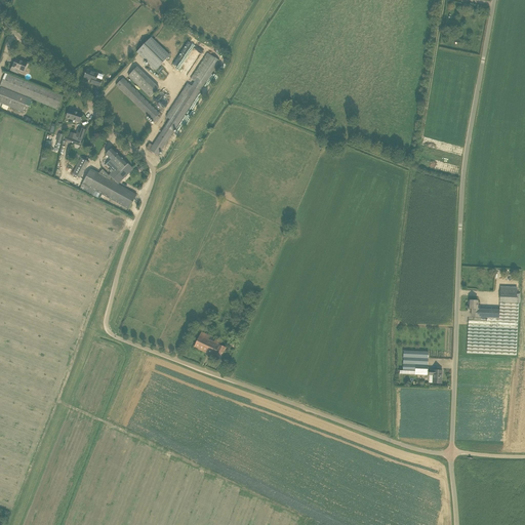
[(152,37),(136,52),(155,71),(170,55),(152,37)]
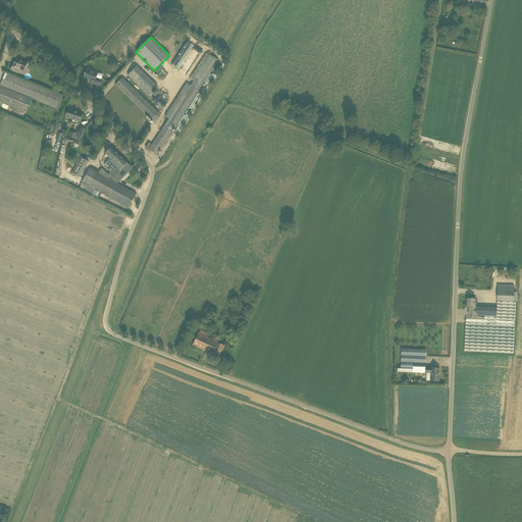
[(152,145),(149,143),(146,148),(157,155),(217,60),(206,53),(190,79),(193,82),(191,86),(152,145)]
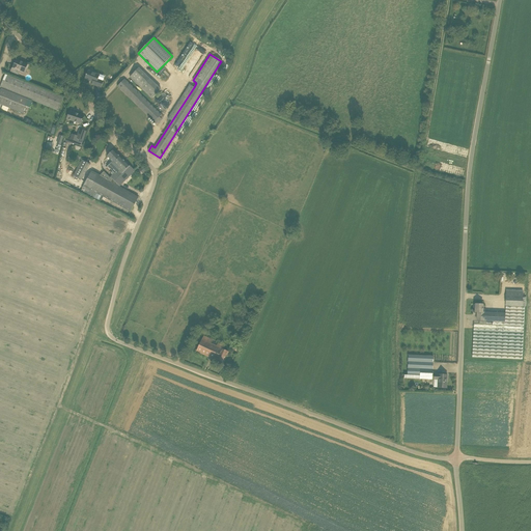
[(23,63),(17,60),(14,68),(20,71),(20,70),(25,72),(27,64),(23,62),(23,63)]
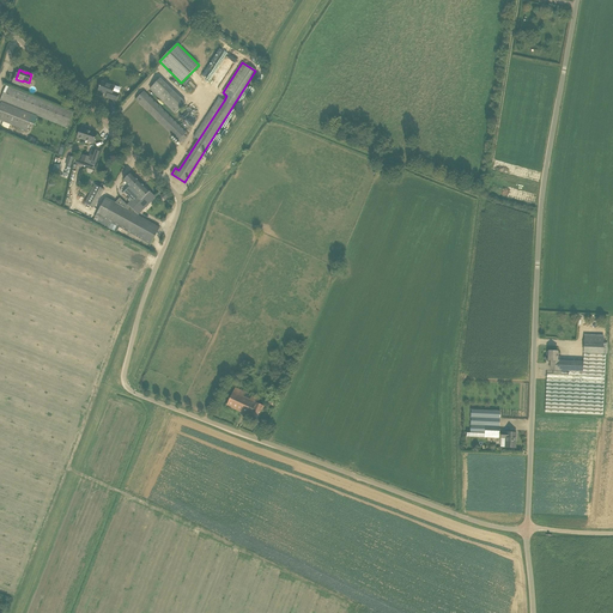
[(158,97),(169,86),(161,78),(150,90),(158,97)]
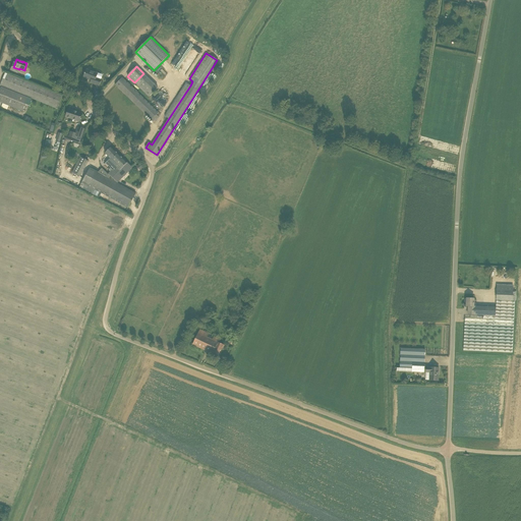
[(99,87),(102,79),(97,78),(98,73),(87,69),(82,77),(91,80),(90,82),(99,87)]
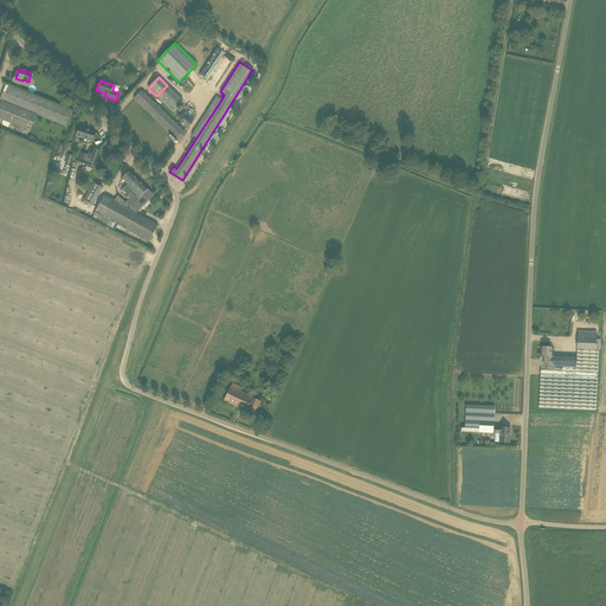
[(0,101),(1,101),(38,115),(66,127),(72,111),(6,85),(0,101)]
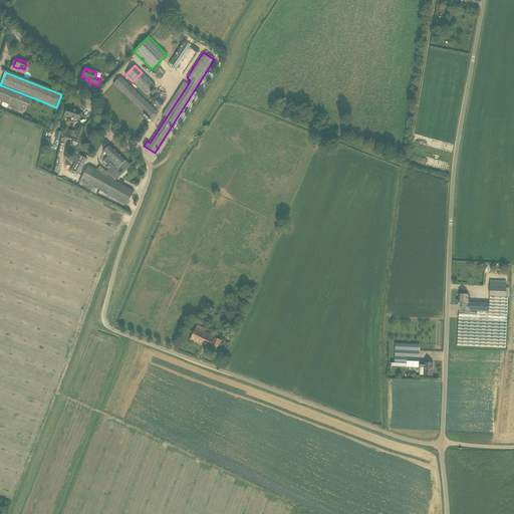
[(157,111),(120,76),(113,83),(152,120),(157,115),(154,113),(157,111)]
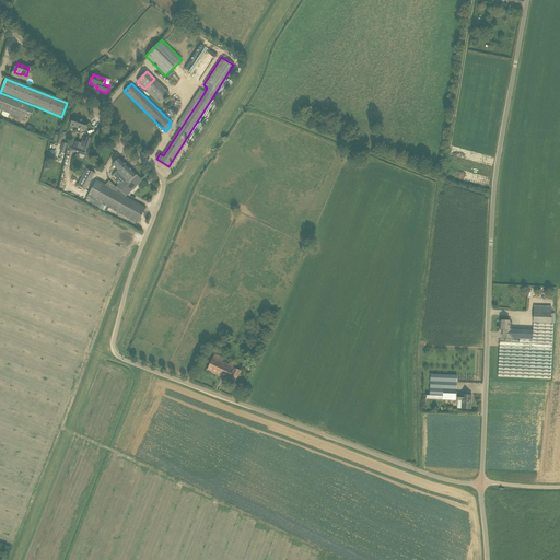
[(35,106),(1,93),(0,96),(0,114),(1,111),(16,117),(24,120),(27,113),(31,114),(32,113),(35,106)]
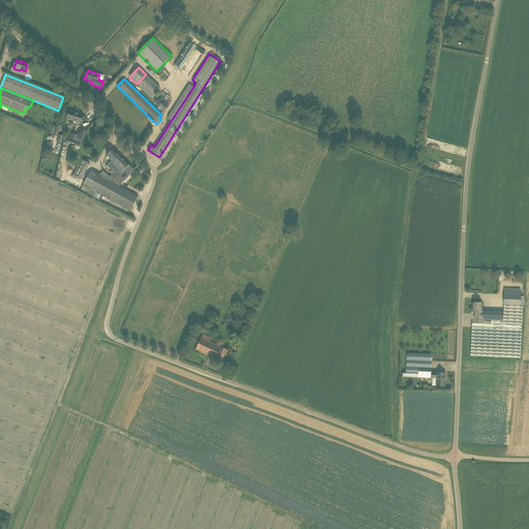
[(81,123),(84,116),(69,111),(67,119),(81,123)]
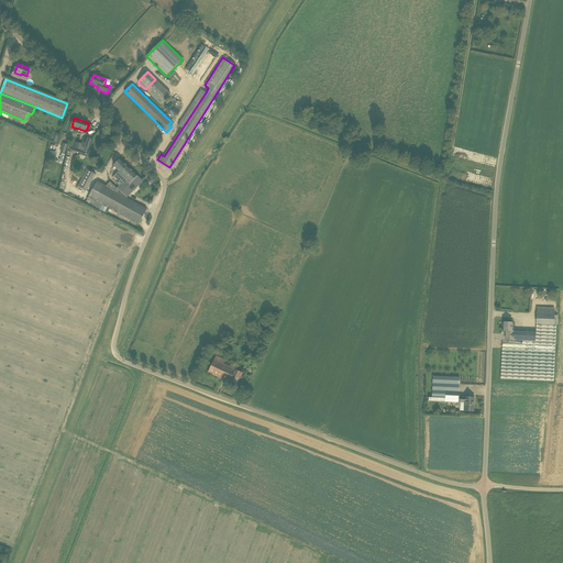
[(81,146),(88,148),(91,140),(85,138),(81,146)]
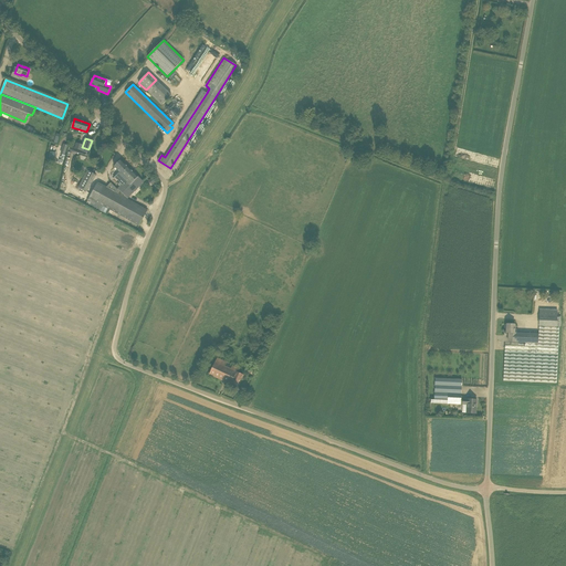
[(51,152),(49,158),(55,160),(58,153),(51,152)]
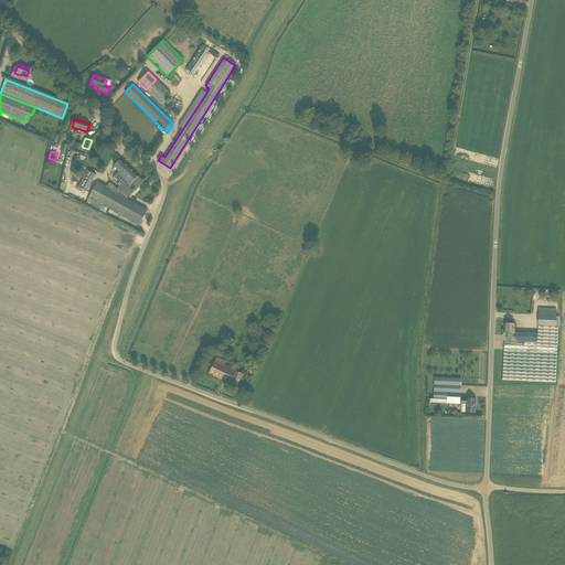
[(118,194),(126,199),(142,182),(120,159),(114,167),(119,172),(115,177),(123,184),(126,188),(120,192),(119,192),(118,194)]
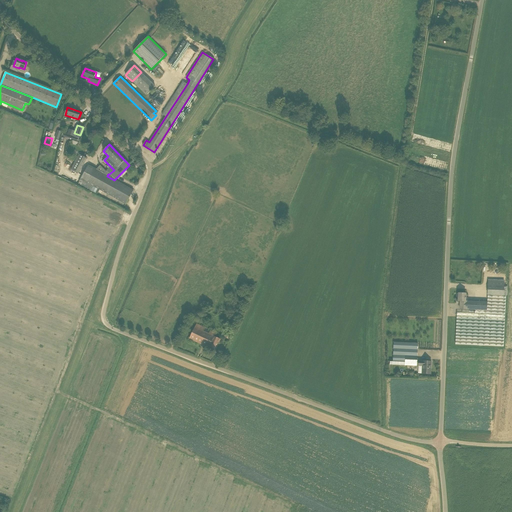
[(79,174),(87,159),(79,155),(71,169),(79,174)]
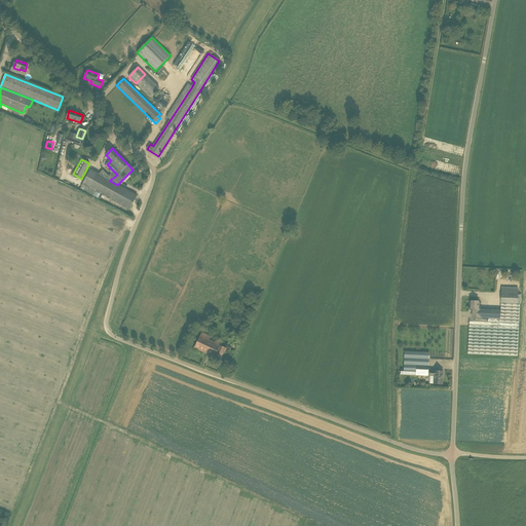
[(83,184),(129,210),(137,195),(117,185),(110,181),(90,170),(83,184)]
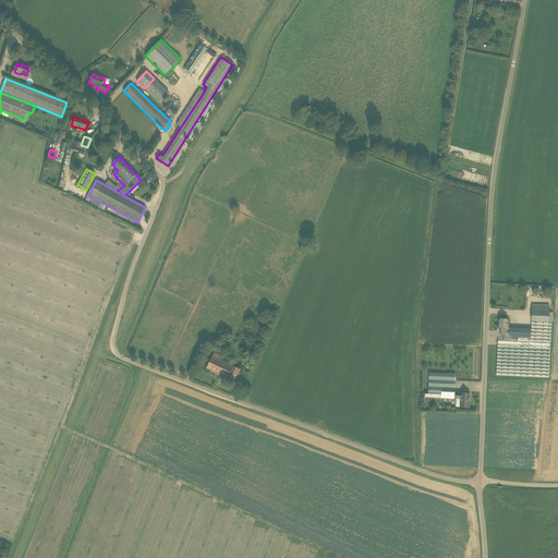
[(531,320),(549,322),(549,313),(531,312),(531,320)]
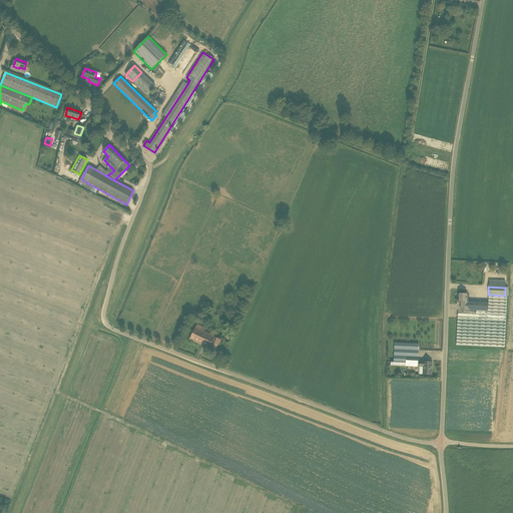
[(459,294),(459,295),(458,295),(458,298),(459,298),(459,302),(461,302),(461,310),(469,310),(469,302),(466,302),(467,294),(459,294)]
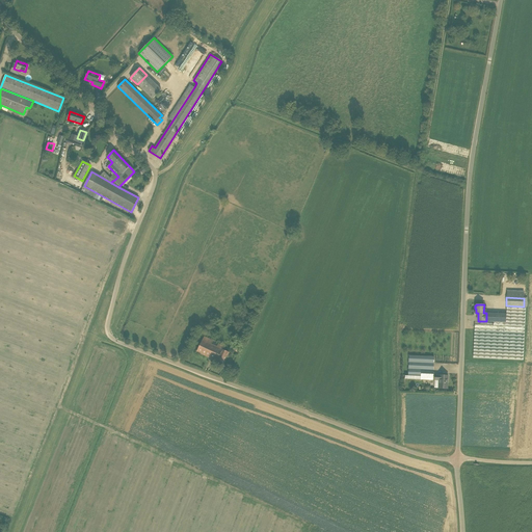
[(525,307),(524,307),(506,306),(506,314),(506,322),(494,322),(494,325),(475,324),(473,357),(523,361),(525,307)]
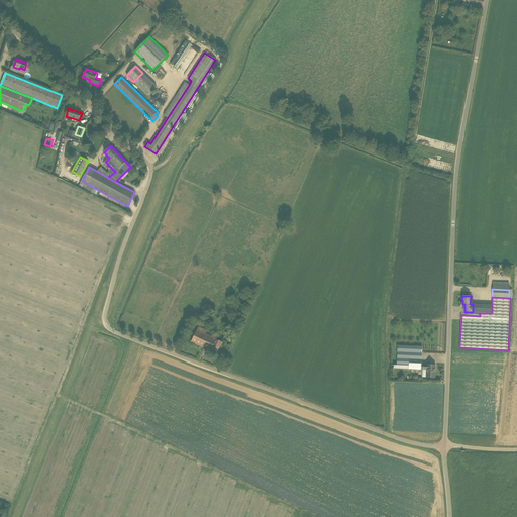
[(492,305),(473,304),(473,312),(480,313),(492,313),(492,305)]
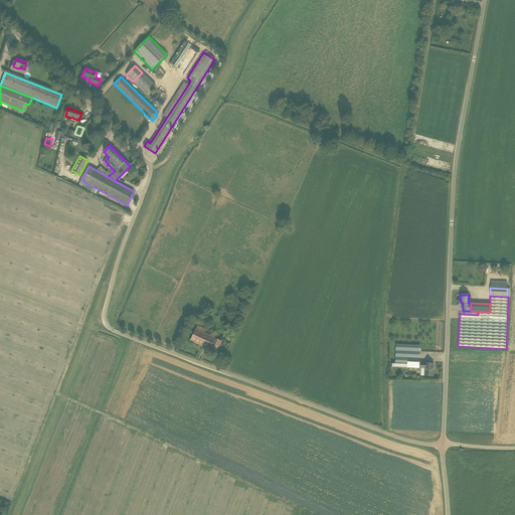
[(217,335),(211,332),(209,336),(203,333),(205,330),(197,326),(190,341),(209,349),(208,350),(216,354),(221,341),(215,338),(217,335)]
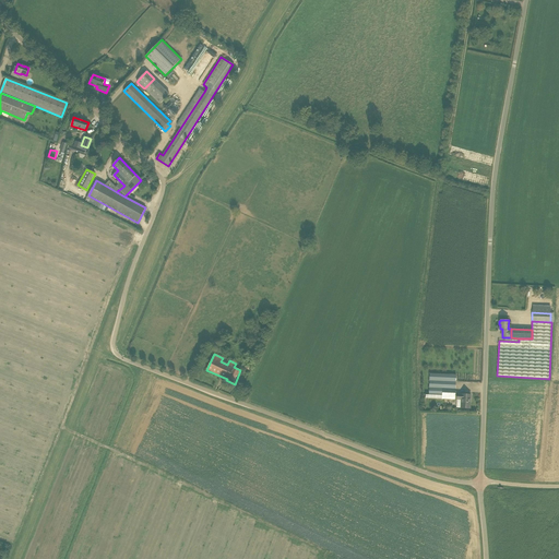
[(455,397),(455,389),(455,382),(456,377),(430,376),(429,395),(426,395),(426,399),(442,400),(442,397),(455,397)]
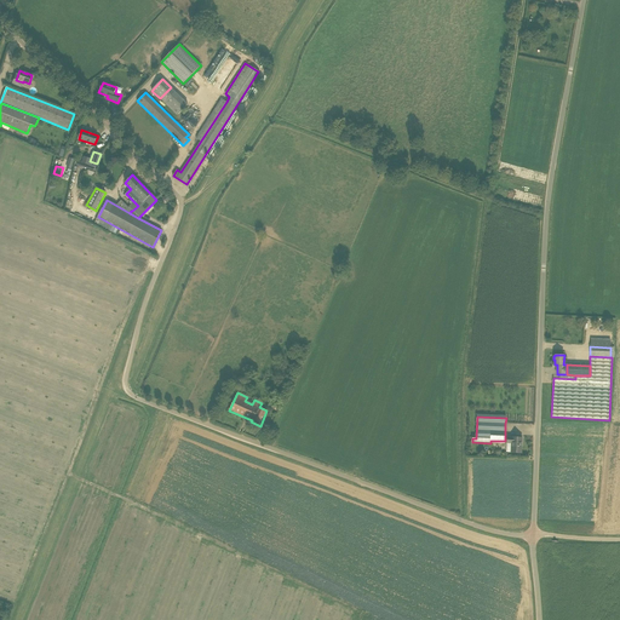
[(506,437),(506,452),(511,452),(511,453),(521,453),(521,443),(522,443),(522,438),(512,437),(506,437)]
